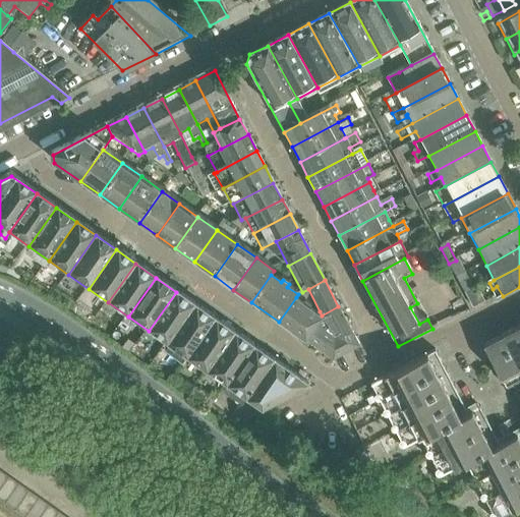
[(486,304),(477,288),(474,289),(465,294),(474,310),(486,304)]
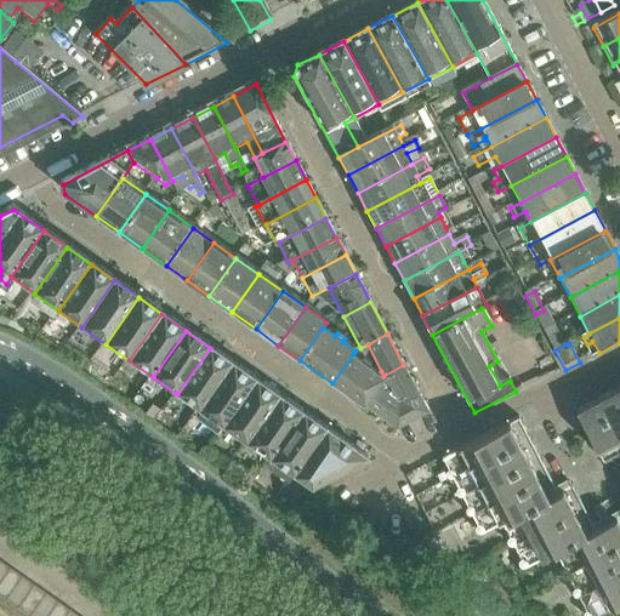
[(199,410),(232,364),(210,348),(177,394),(199,410)]
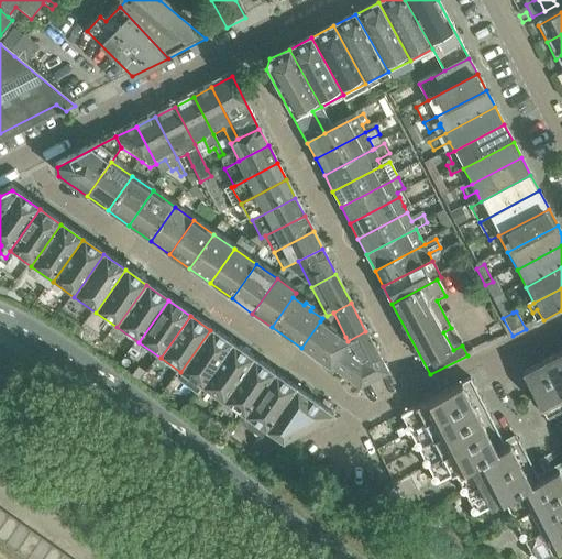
[(324,364),(343,338),(335,332),(337,330),(330,325),(328,328),(320,321),(301,348),(324,364)]
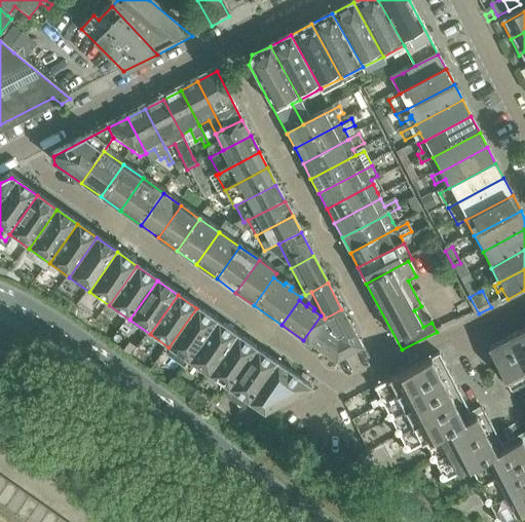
[(189,362),(217,322),(196,308),(169,347),(189,362)]
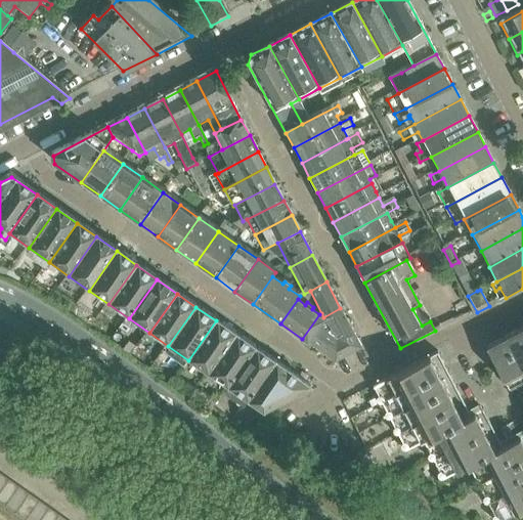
[(353,334),(340,308),(323,317),(327,321),(331,330),(338,343),(353,334)]
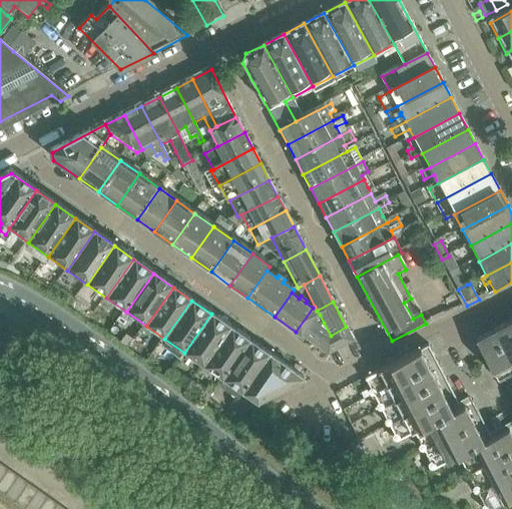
[(331,336),(324,323),(321,327),(313,321),(315,318),(320,315),(317,311),(315,307),(313,308),(296,332),(329,355),(355,342),(346,327),(331,336)]
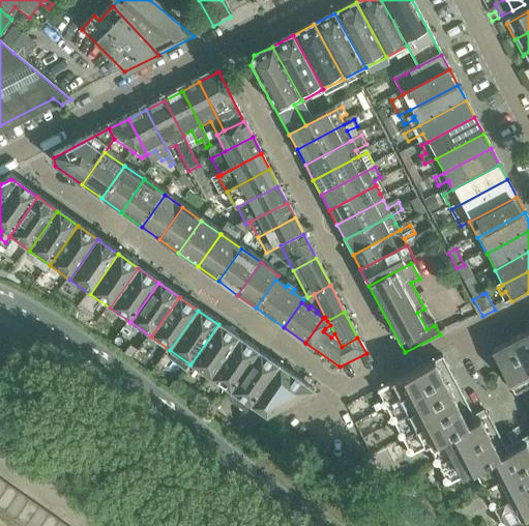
[(210,379),(238,339),(218,324),(190,364),(210,379)]
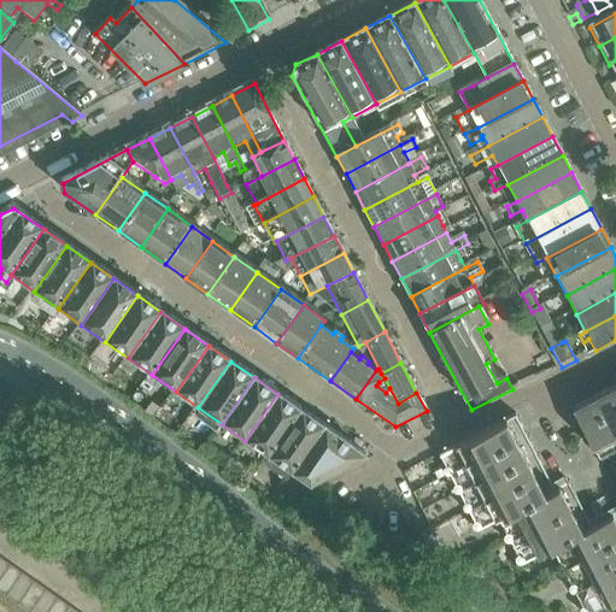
[(615,398),(612,392),(593,401),(615,443),(615,398)]
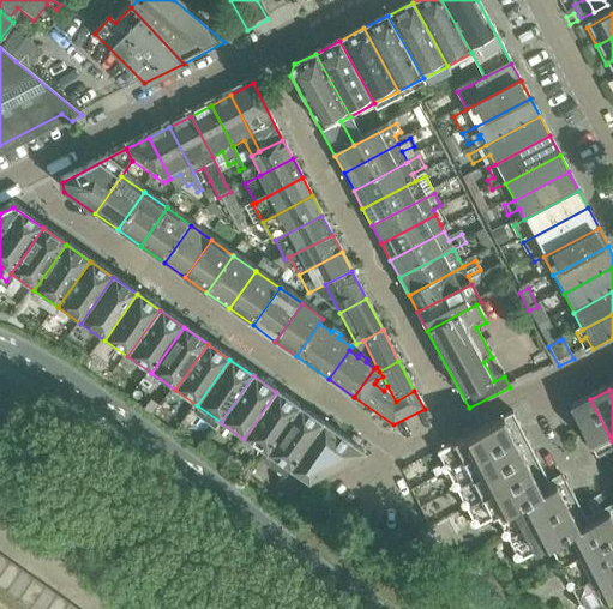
[(266,454),(299,409),(276,392),(244,439),(266,454)]
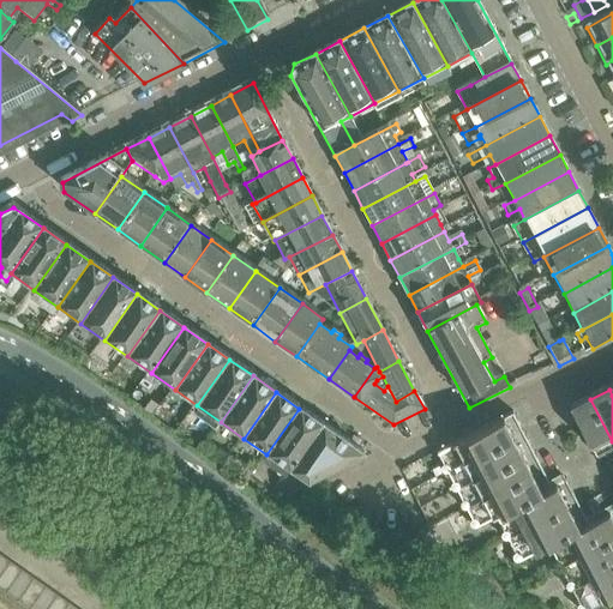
[(612,441),(590,399),(571,409),(598,459),(612,451),(612,441)]
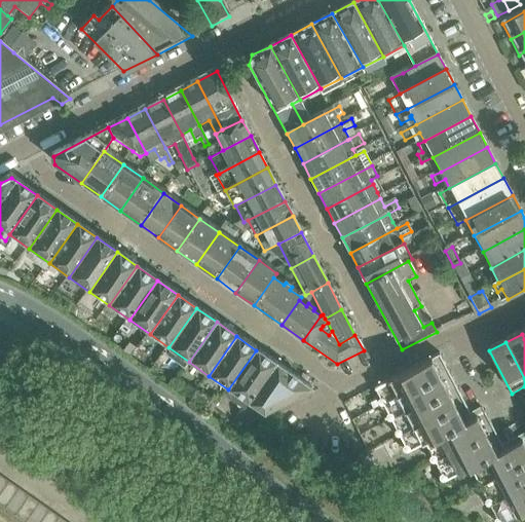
[(248,403),(275,364),(256,350),(228,389),(248,403)]
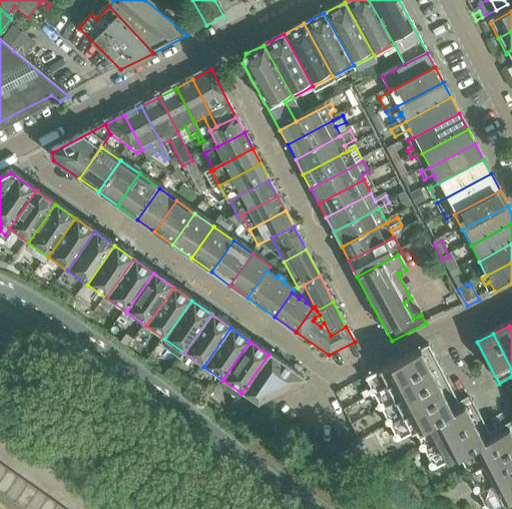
[(374,397),(437,364),(429,348),(366,381),(371,390),(369,392),(369,394),(370,396),(374,397)]
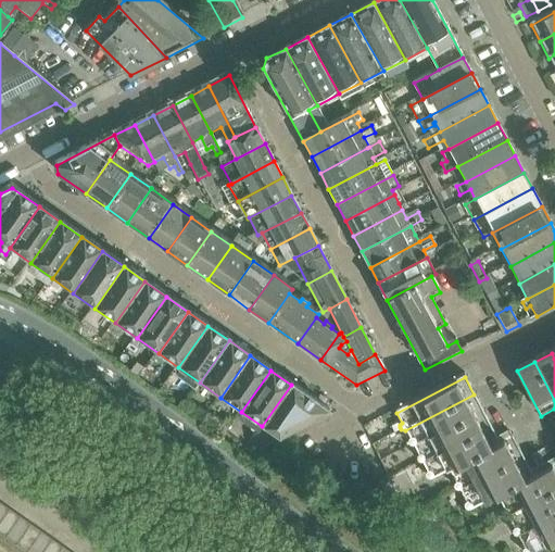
[(330,412),(291,385),(262,426),(279,439),(330,412)]
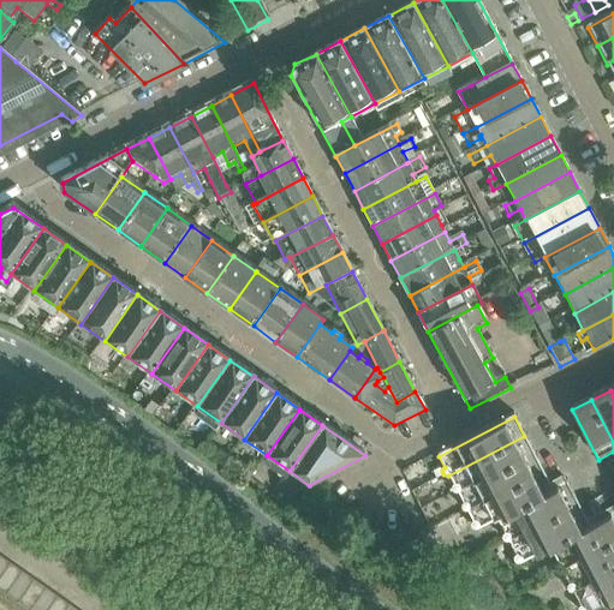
[(458,494),(534,454),(524,436),(448,476),(454,485),(452,490),(454,494),(458,494)]
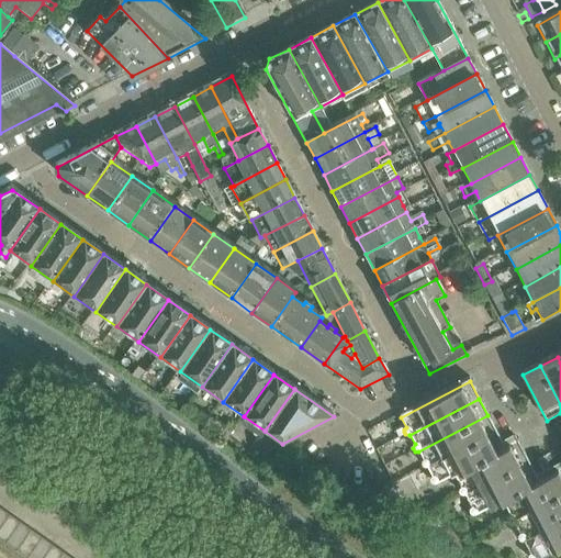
[(427,468),(496,432),(487,415),(418,452),(424,461),(422,465),(424,468),(427,468)]
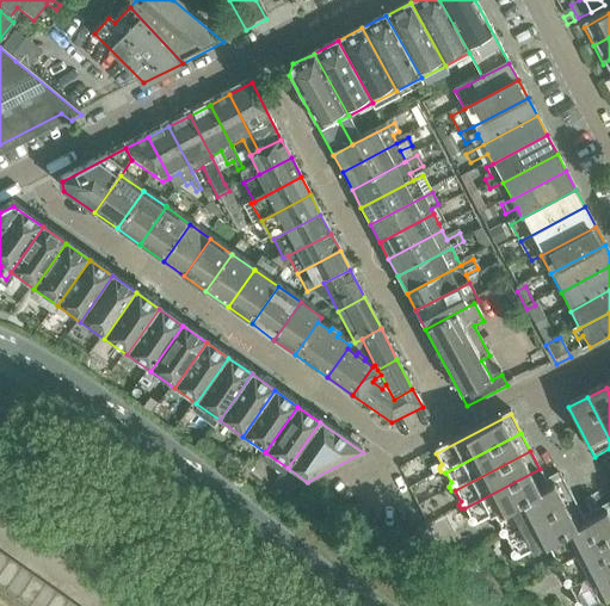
[(549,489),(549,488),(540,469),(464,508),(470,520),(469,525),(472,529),(474,529),(494,518),(549,489)]
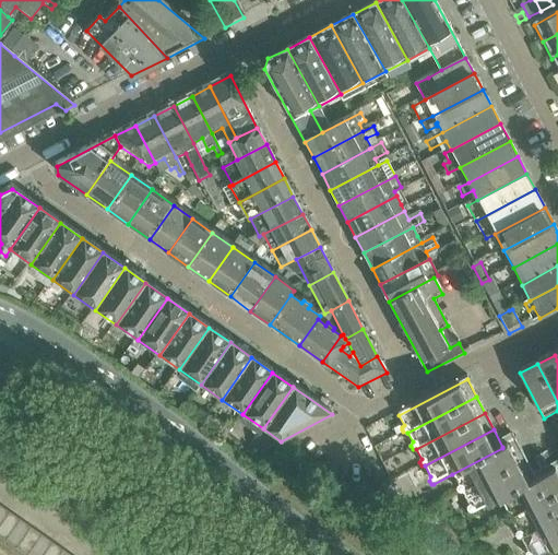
[(462,494),(526,461),(515,440),(502,447),(502,448),(452,474),(459,487),(456,491),(459,494),(462,494)]
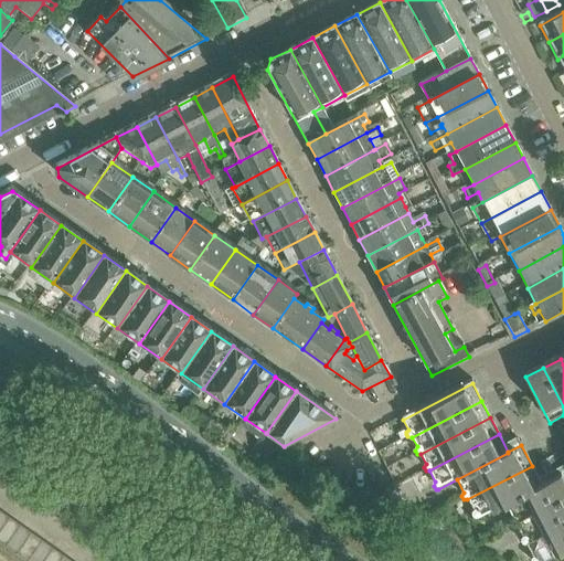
[(478,520),(506,506),(542,487),(542,486),(532,466),(467,499),(475,514),(472,516),(472,518),(474,520),(478,520)]
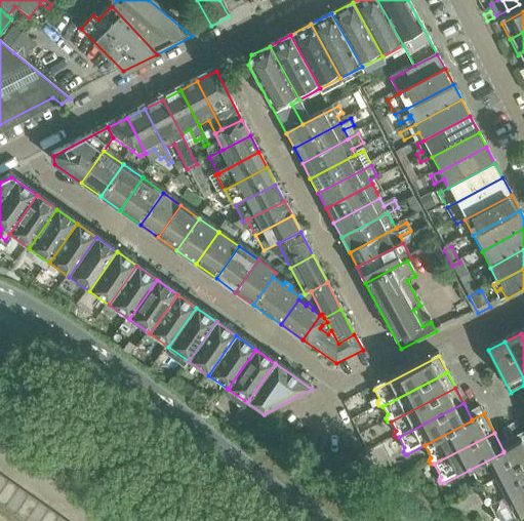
[(479,488),(523,465),(523,440),(504,451),(504,452),(470,470),(476,481),(474,485),(476,488),(479,488)]
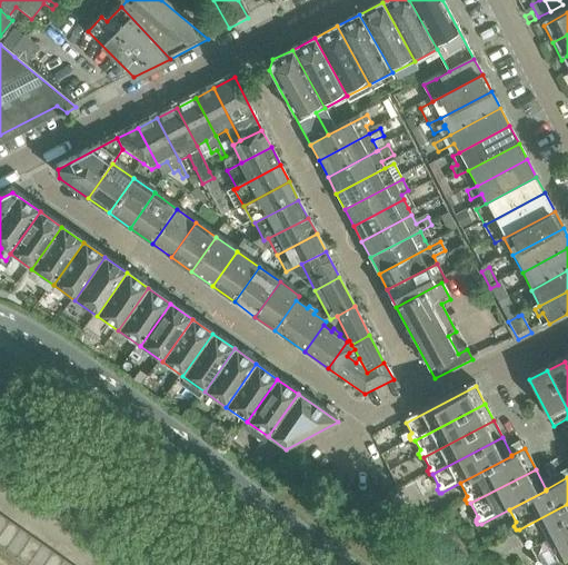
[(552,564),(567,556),(567,504),(519,529),(527,544),(525,547),(528,551),(531,551),(538,564),(552,564)]
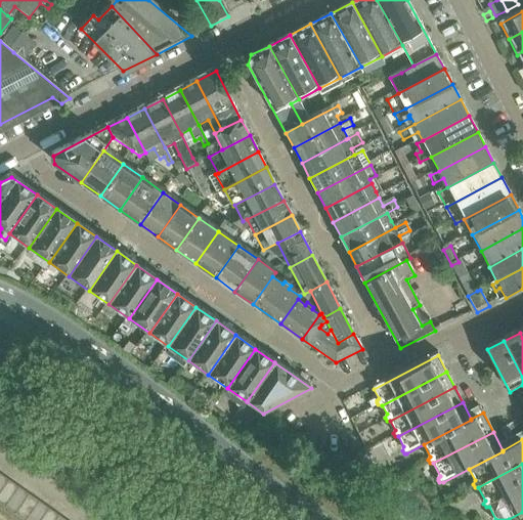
[(0,494),(9,482),(0,475),(0,494)]
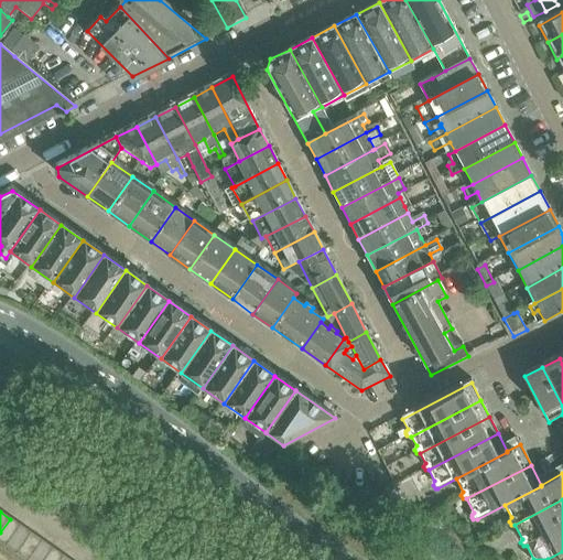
[(0,532),(0,544),(6,548),(21,527),(10,519),(0,532)]
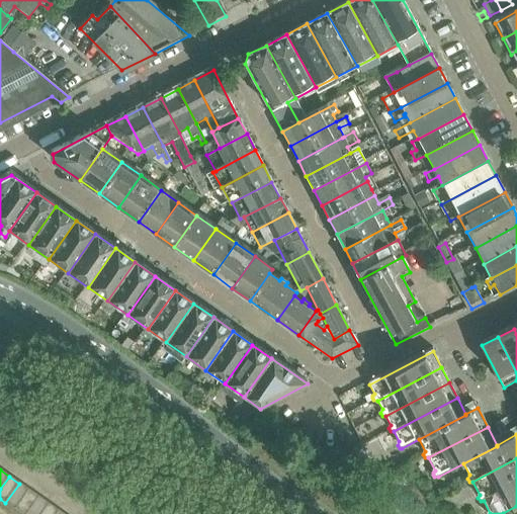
[(5,503),(15,510),(28,491),(19,484),(5,503)]
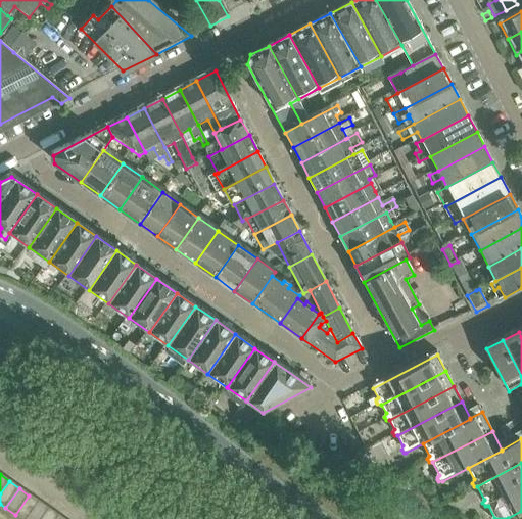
[(15,515),(19,518),(29,518),(39,503),(29,496),(15,515)]
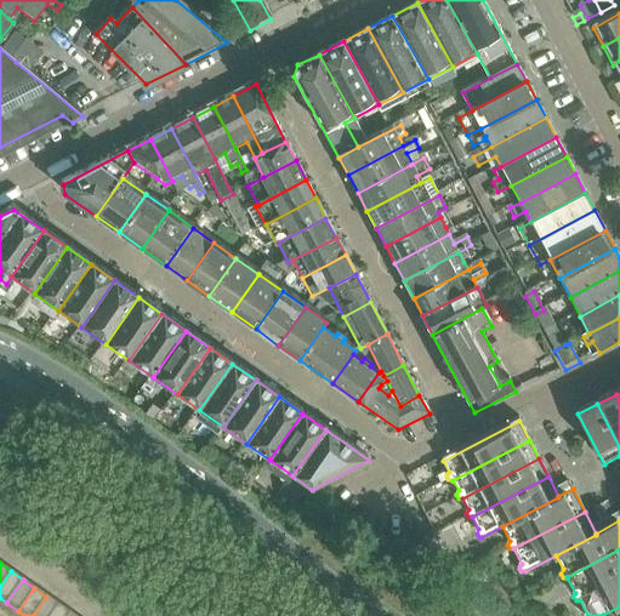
[(50,615),(58,605),(46,597),(34,615),(50,615)]
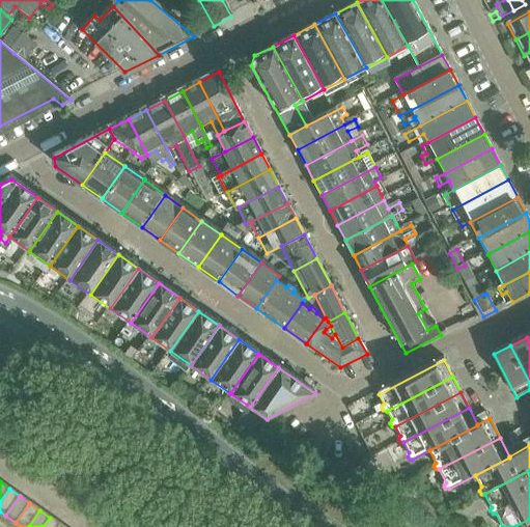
[(58,526),(60,524),(50,518),(43,526),(58,526)]
